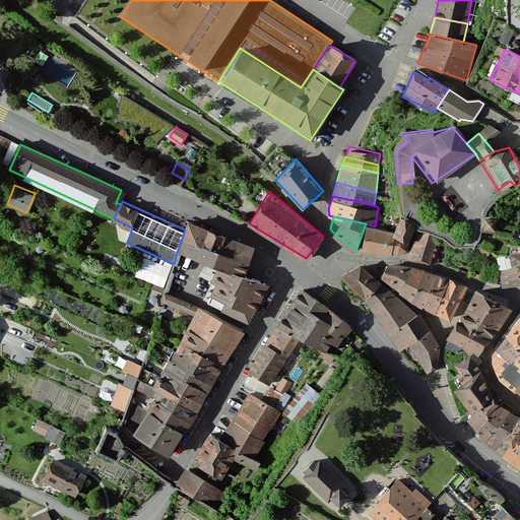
[(413,229),(397,218),(390,231),(388,236),(406,246),(413,229)]
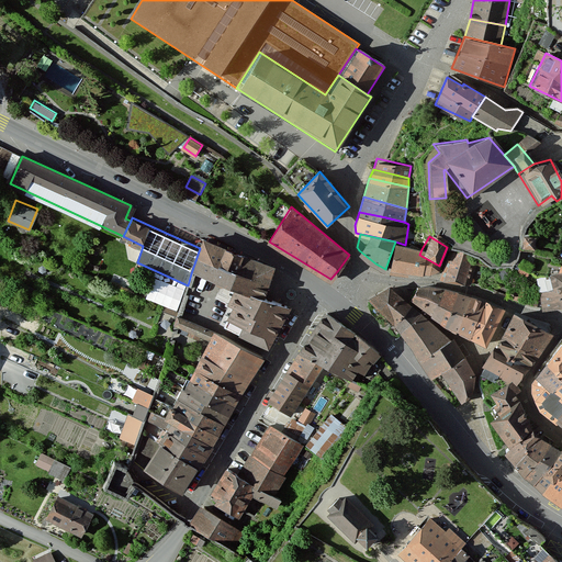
[(525,237),(523,250),(535,251),(536,239),(525,237)]
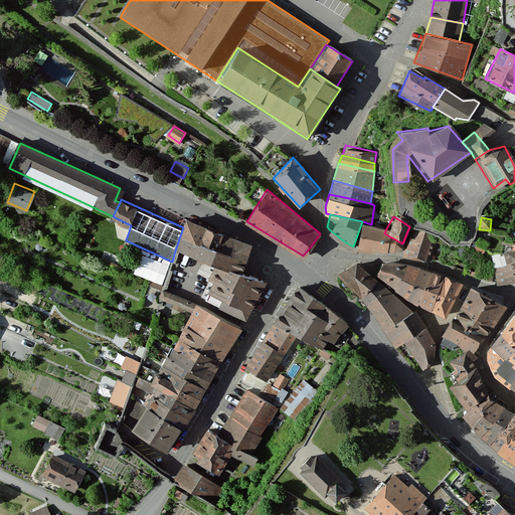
[(218,234),(186,220),(183,227),(175,250),(208,263),(218,234)]
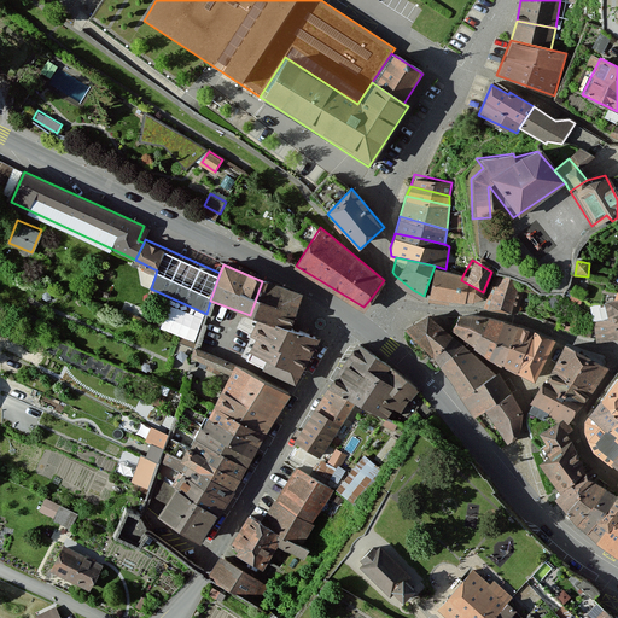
[(430,297),(430,299),(441,301),(449,303),(450,298),(471,301),(483,298),(483,292),(461,280),(464,274),(445,269),(435,266),(430,297)]
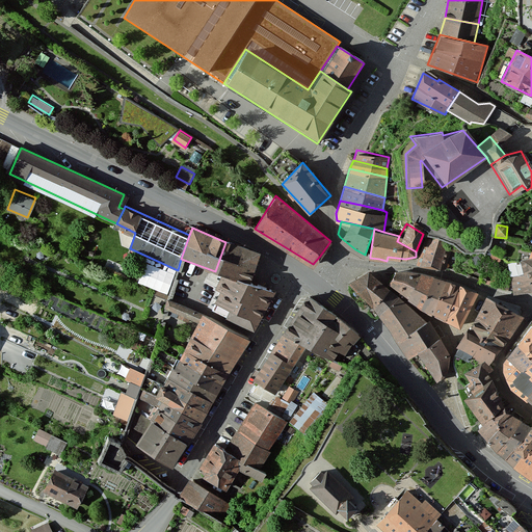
[(439,240),(426,237),(418,265),(427,266),(445,268),(453,249),(439,240)]
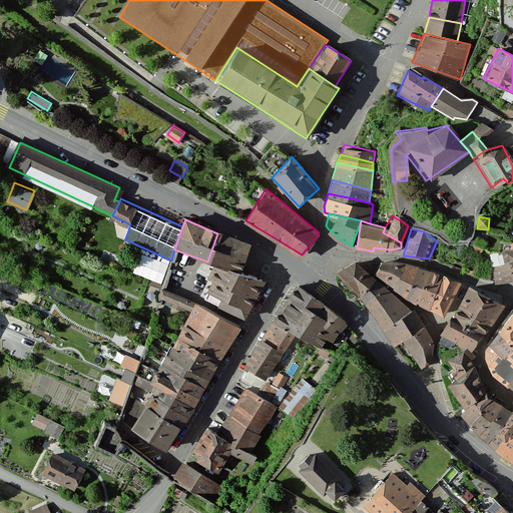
[(249,244),(217,233),(207,262),(211,264),(240,274),(249,244)]
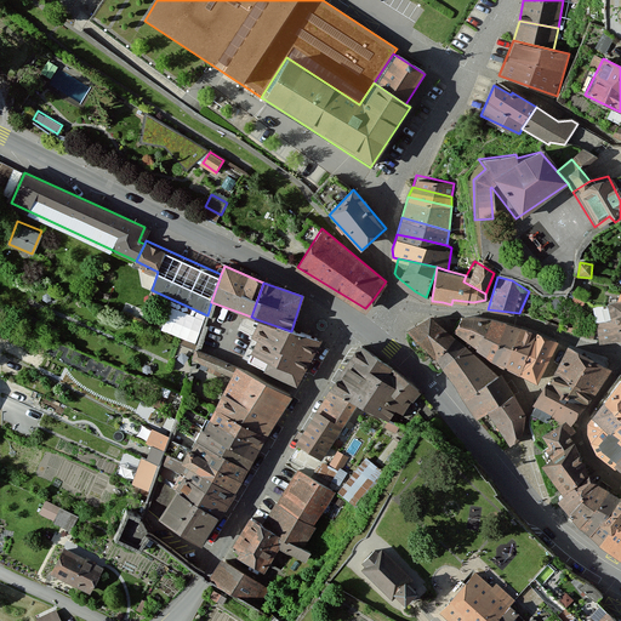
[(620,337),(620,300),(619,298),(607,303),(609,320),(597,323),(599,342),(616,340),(620,337)]
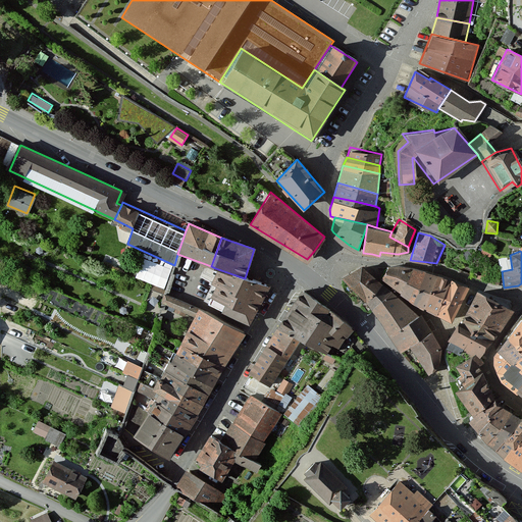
[(245,278),(215,268),(207,283),(212,285),(203,303),(220,312),(246,323),(253,311),(260,298),(267,286),(245,278)]
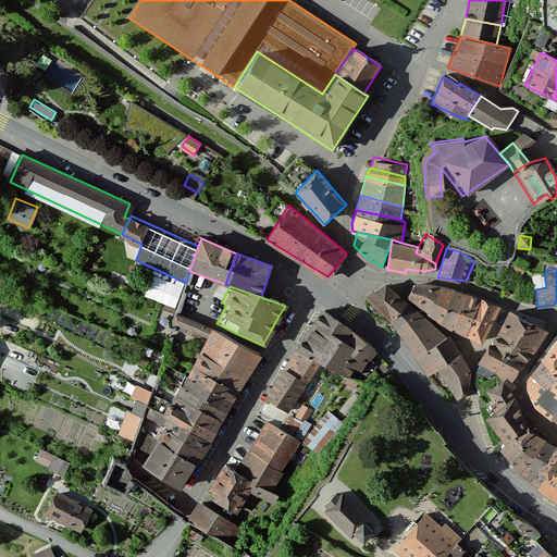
[(406,304),(386,287),(369,297),(390,320),(406,304)]
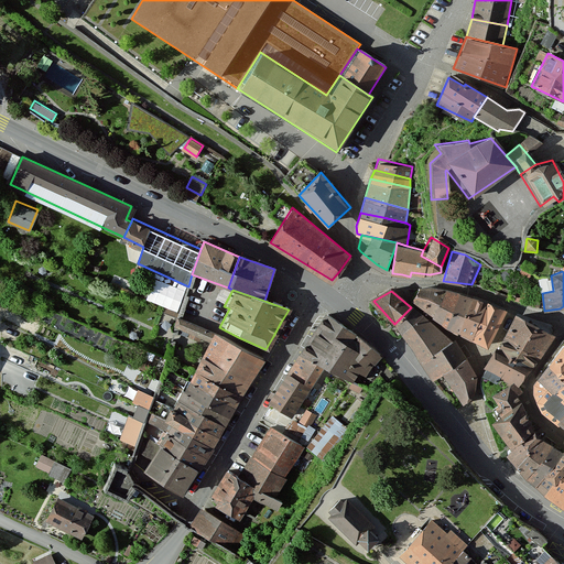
[(434,294),(416,291),(411,300),(432,314),(441,295),(434,294)]
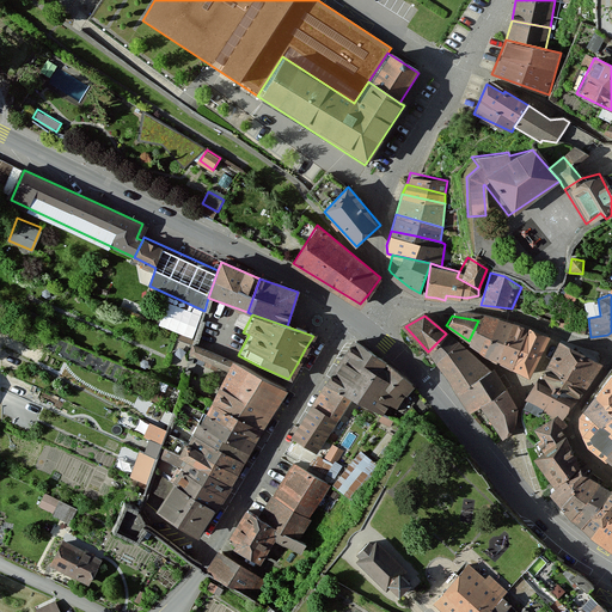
[(491,322),(478,320),(469,341),(496,359),(503,324),(499,323),(491,322)]
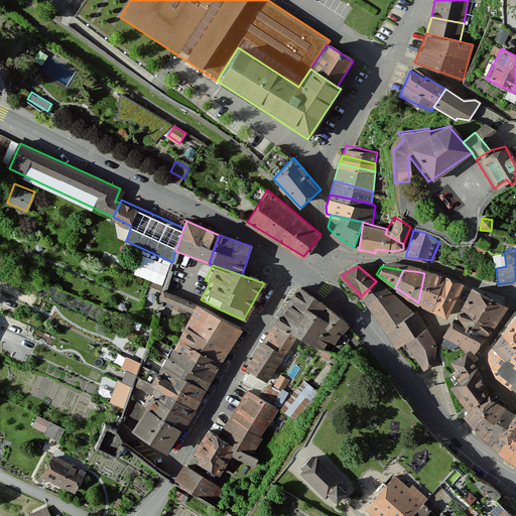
[(433,275),(424,273),(418,302),(432,310),(442,278),(433,275)]
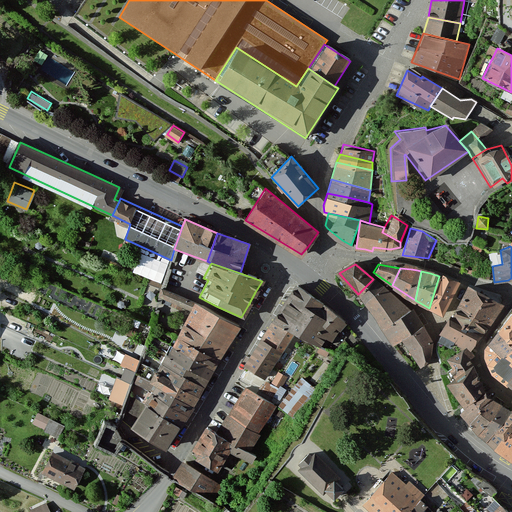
[(444,278),(439,276),(429,308),(440,314),(457,283),(444,278)]
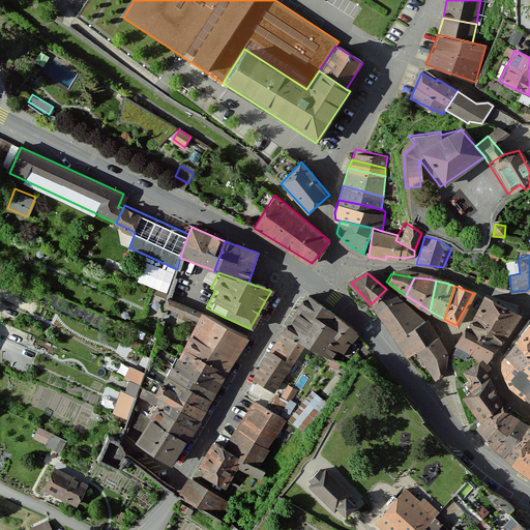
[(395,296),(386,289),(371,304),(378,313),(395,296)]
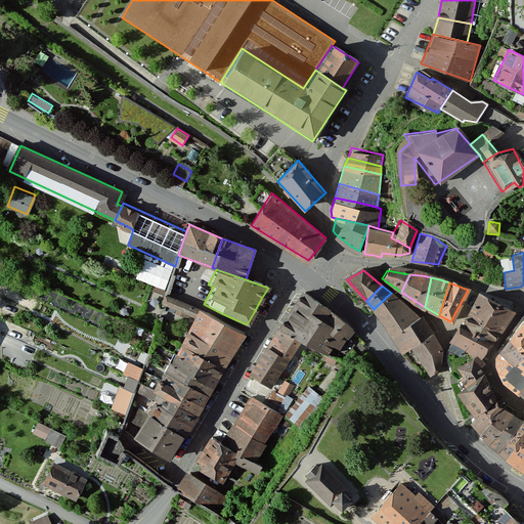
[(331,309),(302,291),(293,305),(284,318),(277,328),(280,330),(300,342),(328,355),(333,346),(340,349),(347,338),(322,322),(331,309)]
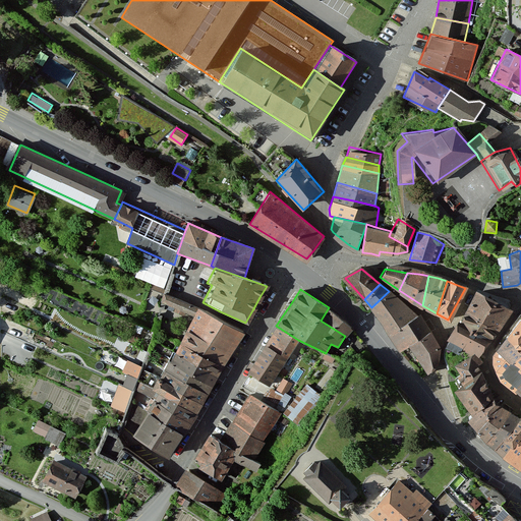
[(389,291),(371,307),(389,334),(417,315),(389,291)]
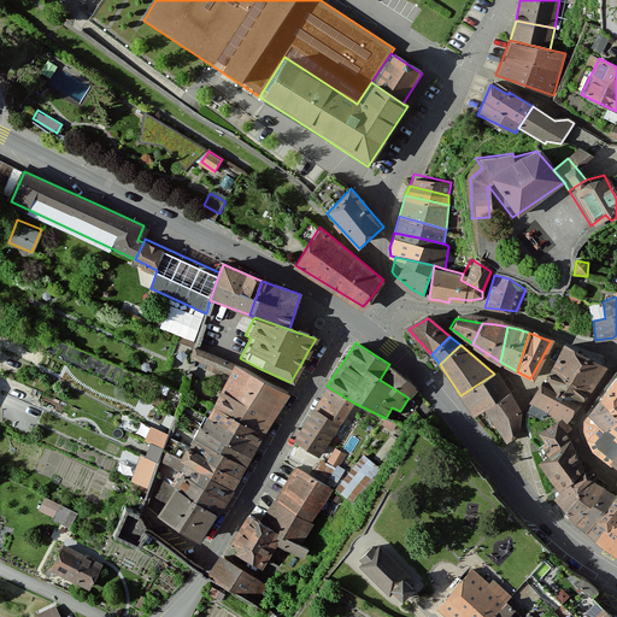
[(582,356),(560,345),(540,381),(581,401),(603,364),(582,356)]
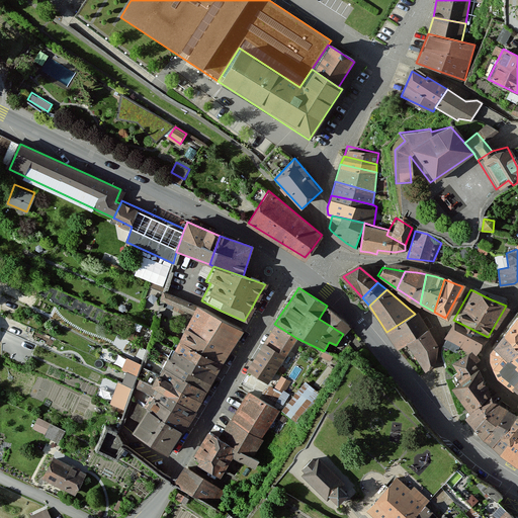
[(164,291),(160,300),(193,315),(197,308),(164,291)]
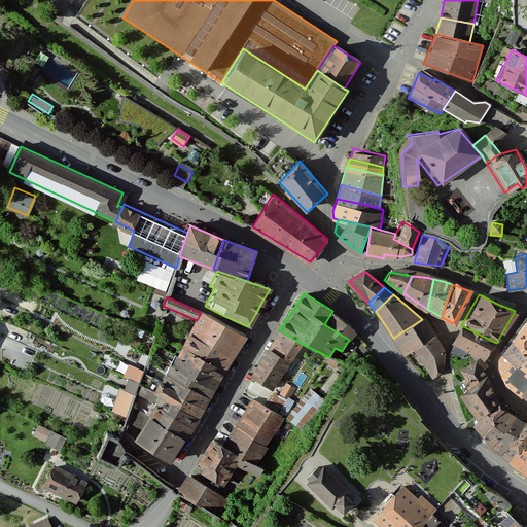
[(197,320),(178,357),(218,379),(221,374),(230,361),(246,336),(201,313),(197,320)]
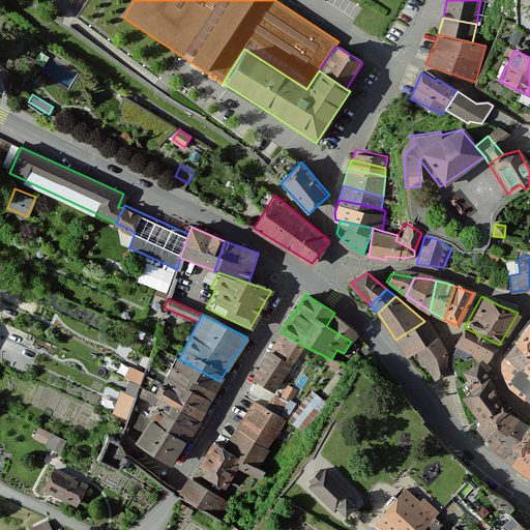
[(424,321),(395,340),(405,357),(414,351),(440,333),(424,321)]
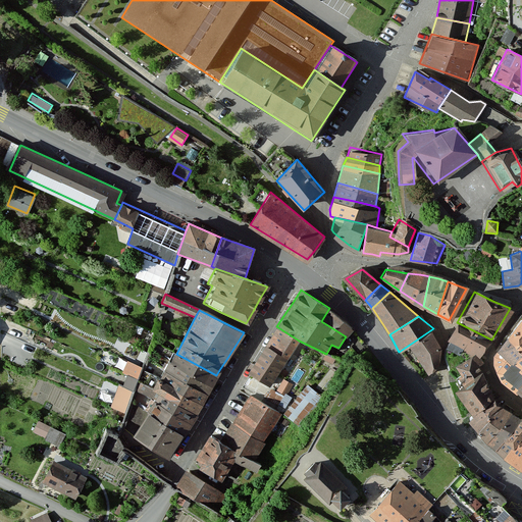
[(457,322),(454,320),(446,338),(479,355),(491,340),(457,322)]
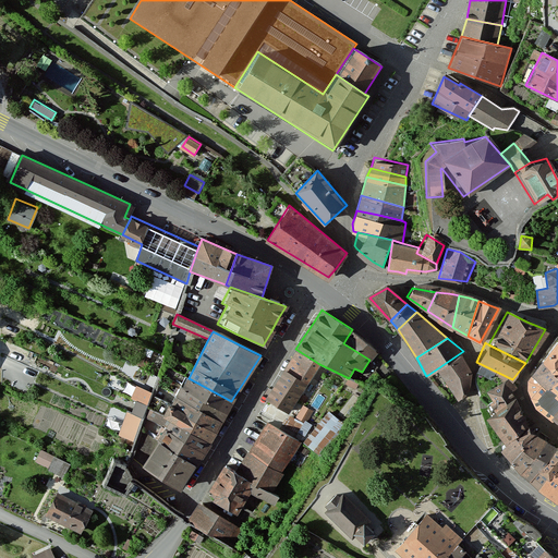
[(557,342),(531,377),(528,381),(528,391),(535,410),(553,423),(554,422),(557,425),(557,342)]
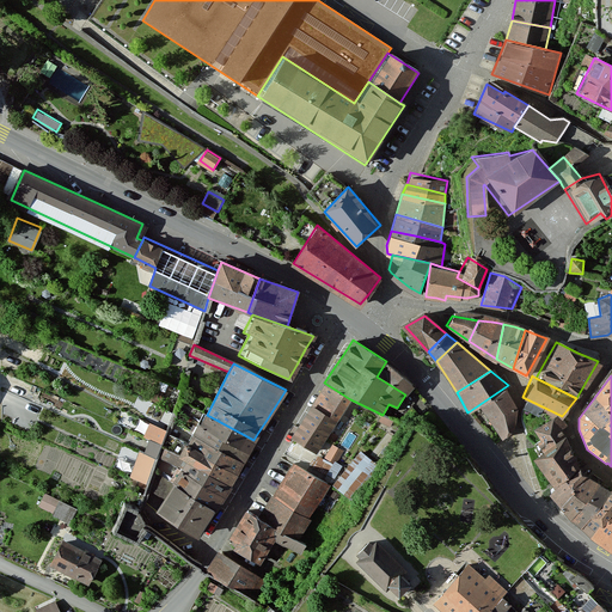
[(316,453),(350,399),(328,385),(314,405),(310,404),(291,438),(316,453)]
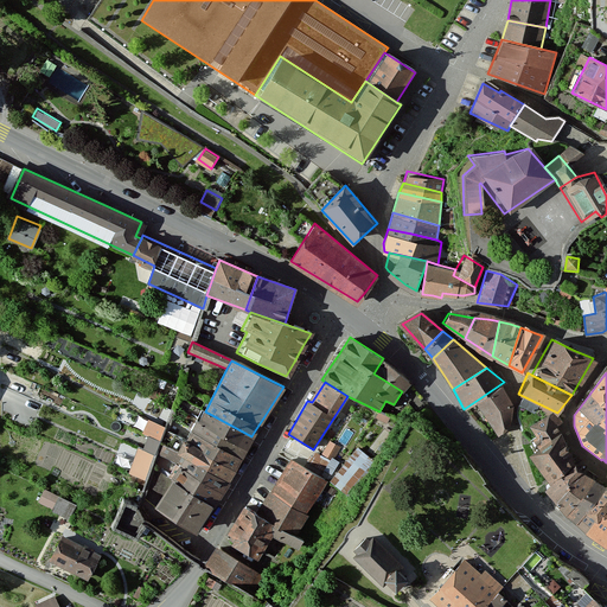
[(504,382),(474,402),(498,433),(511,422),(512,404),(504,382)]
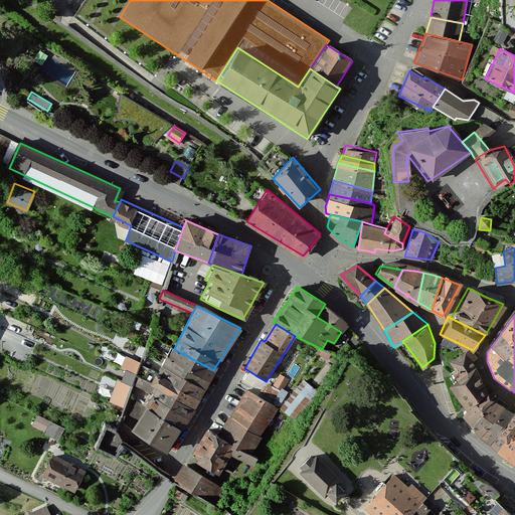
[(141,363),(146,348),(139,345),(133,360),(141,363)]
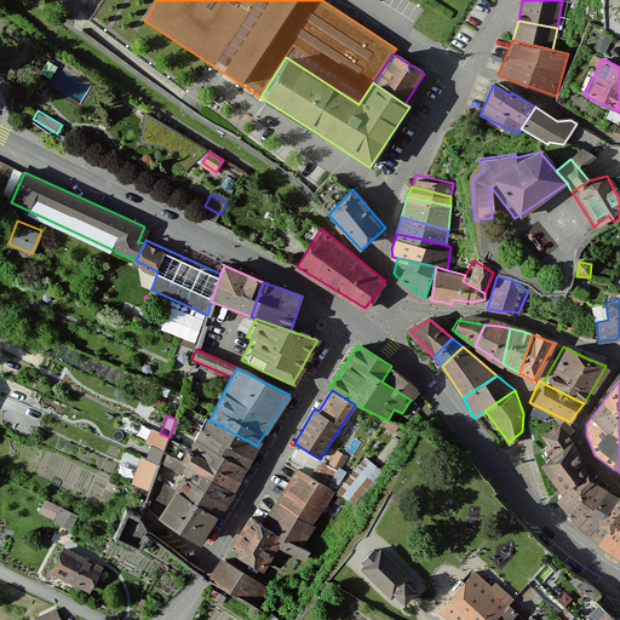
[(210,420),(196,442),(245,468),(248,461),(253,452),(257,446),(210,420)]
